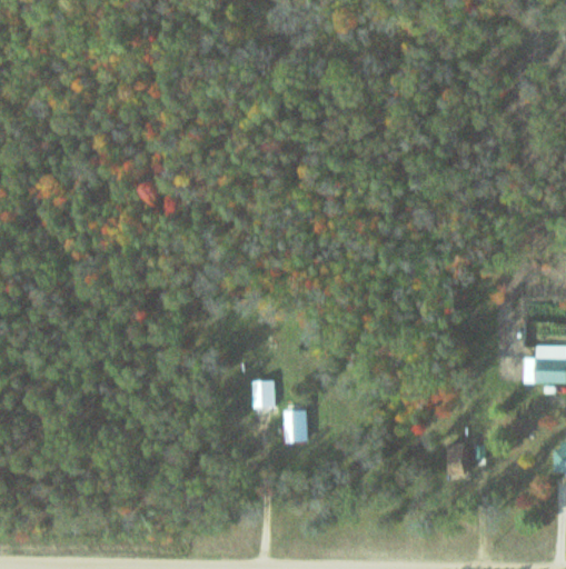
[(565,358),(537,359),(537,385),(565,383),(565,358)]
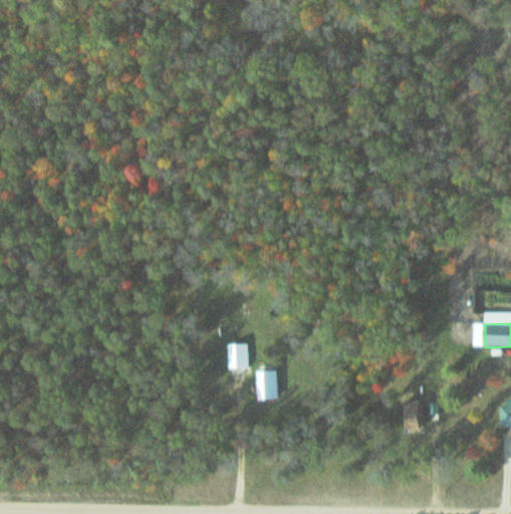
[(228,368),(247,368),(247,343),(228,343),(228,368)]
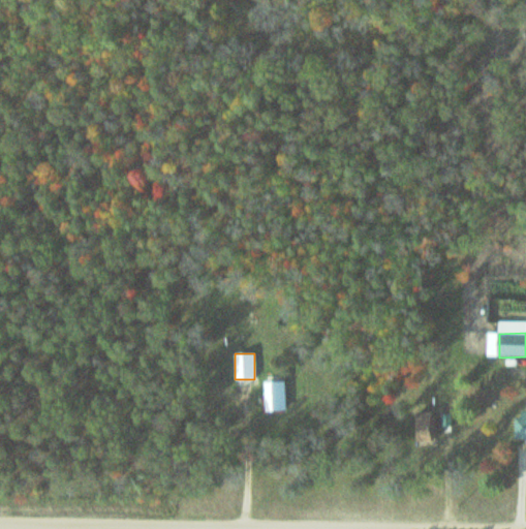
[(284,381),(265,381),(265,411),(284,411),(284,381)]
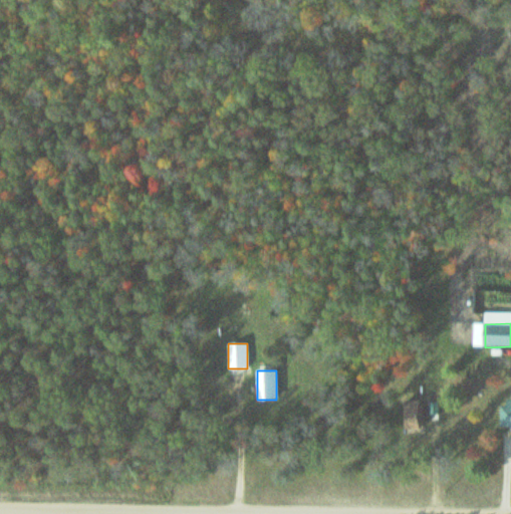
[(510,426),(510,400),(500,400),(500,427),(510,426)]
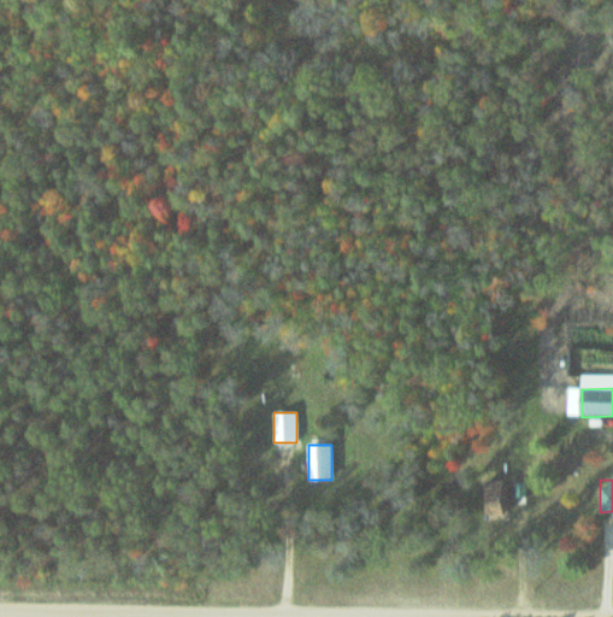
[(488,485),(488,518),(507,518),(507,485),(488,485)]
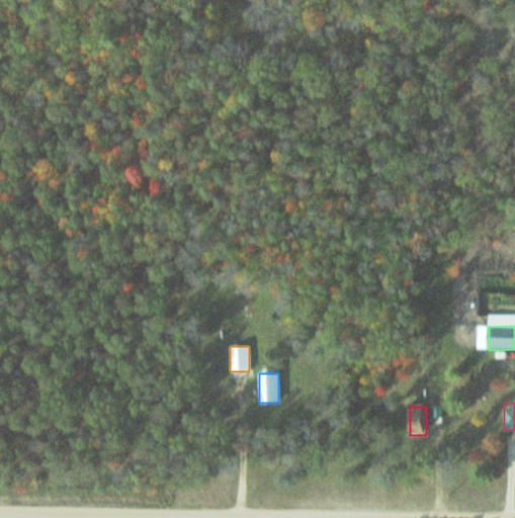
All buildings are outlined.
